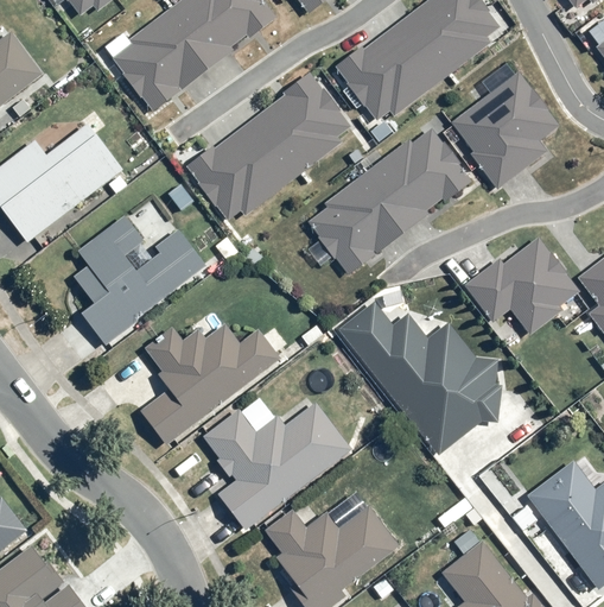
[(64,0),(81,23),(112,0),(64,0)]
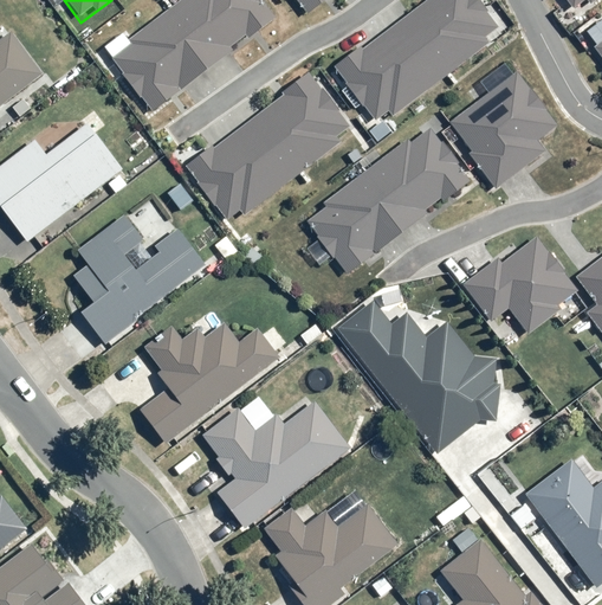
[(186,0),(108,55),(149,110),(273,19),(259,0),(186,0)]
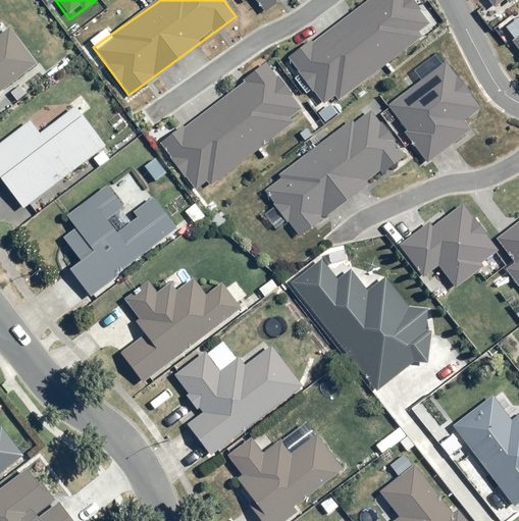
[(254,0),(263,13),(280,0),(254,0)]
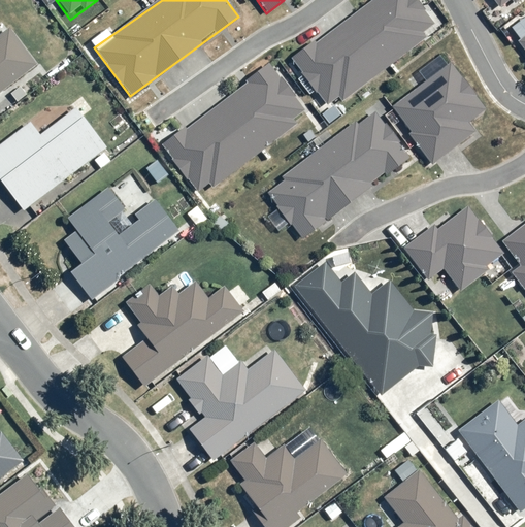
[(368,0),(289,59),(330,110),(429,33),(403,0),(368,0)]
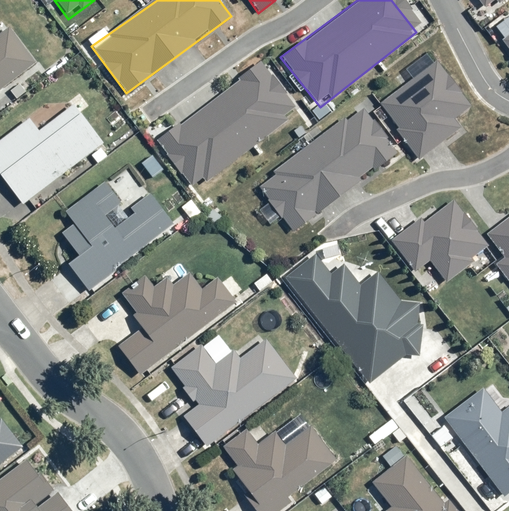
[(475,0),(482,9),(494,0),(475,0)]
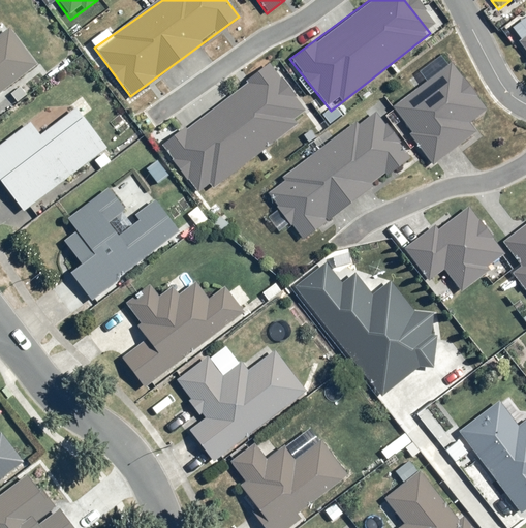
[(0,91),(36,65),(10,29),(0,36),(0,91)]
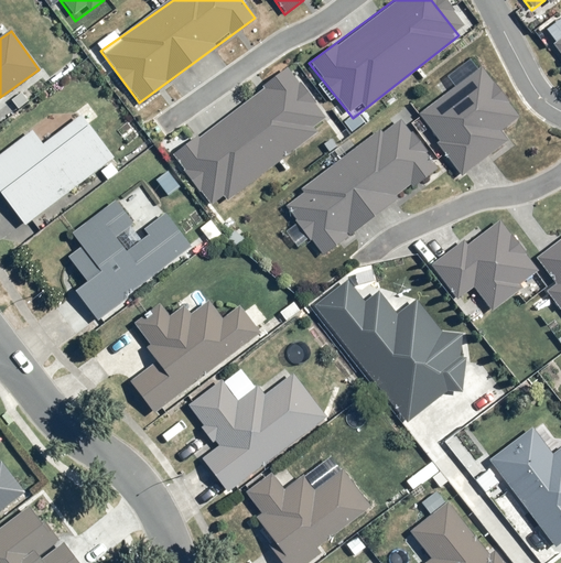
[(483,67),(419,114),(464,172),(508,140),(500,130),(518,117),(483,67)]
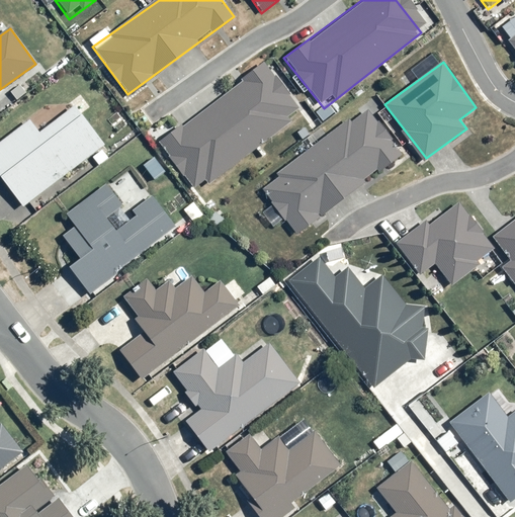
[(202,178),(205,185),(299,114),(263,63),(158,140),(191,185),(202,178)]
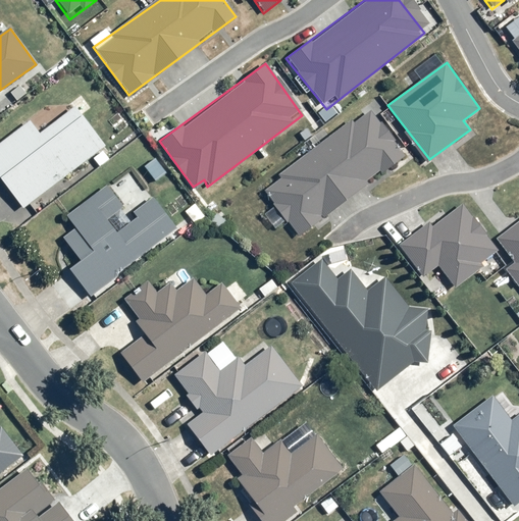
[(0,179),(22,208),(104,146),(74,106),(40,133),(31,120),(0,143),(0,179)]
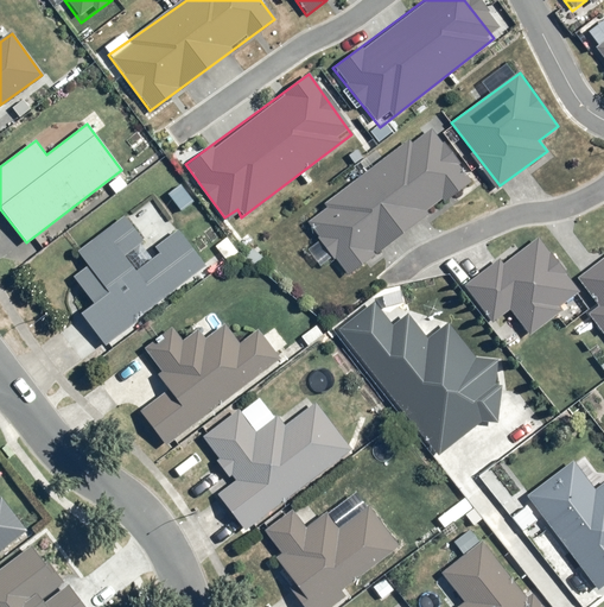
[(307,222),(347,274),(470,181),(431,130),(307,222)]
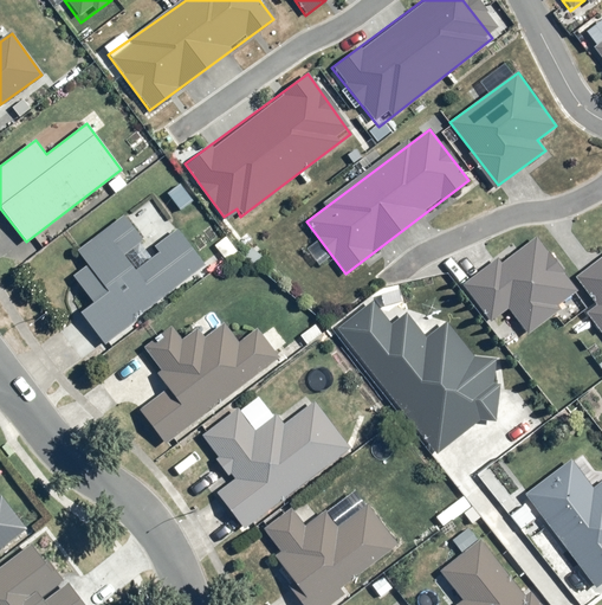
[(79,313),(104,345),(205,266),(177,230),(154,246),(159,252),(134,272),(121,256),(142,239),(125,216),(77,250),(109,291),(79,313)]
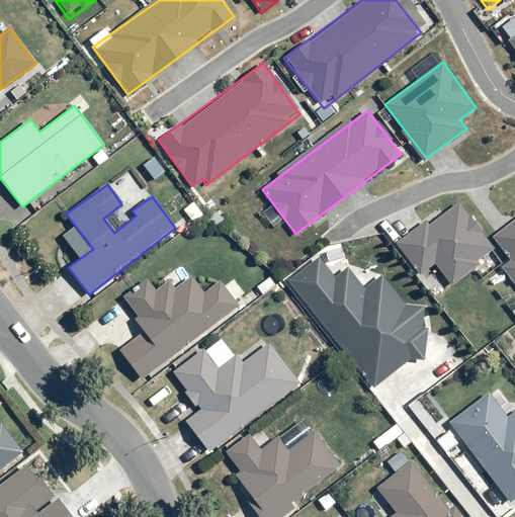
[(421,225),(397,243),(417,271),(433,258),(448,279),(491,248),(457,205),(426,229),(421,225)]
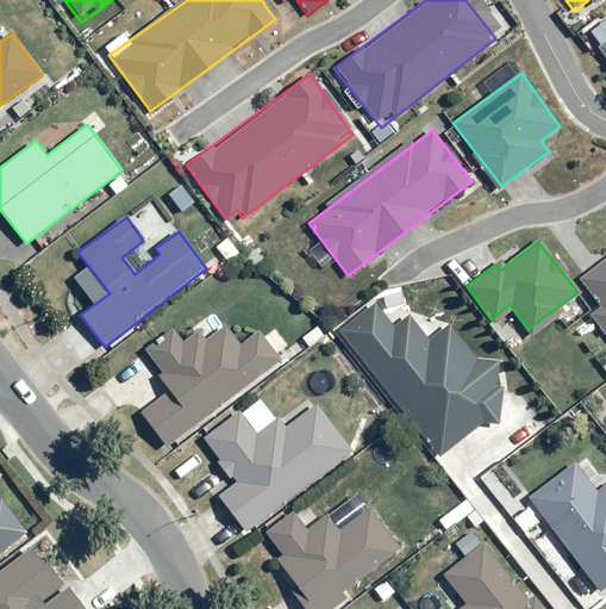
[(605,255),(576,279),(597,305),(587,314),(603,334),(605,331),(605,255)]
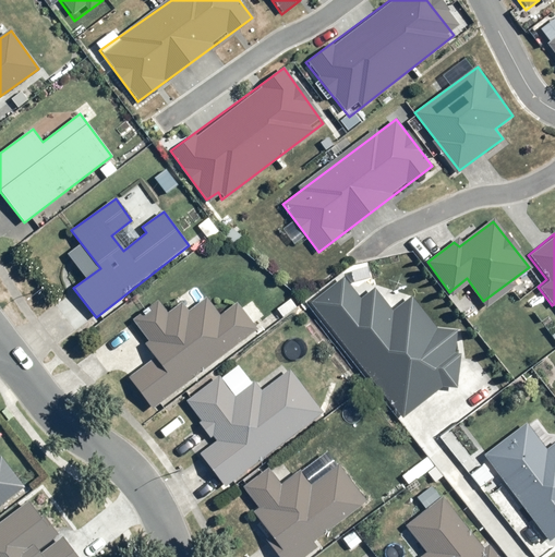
[(341,276),(310,302),(402,416),(444,385),(455,387),(460,331),(436,327),(411,295),(391,311),(374,288),(360,298),(341,276)]
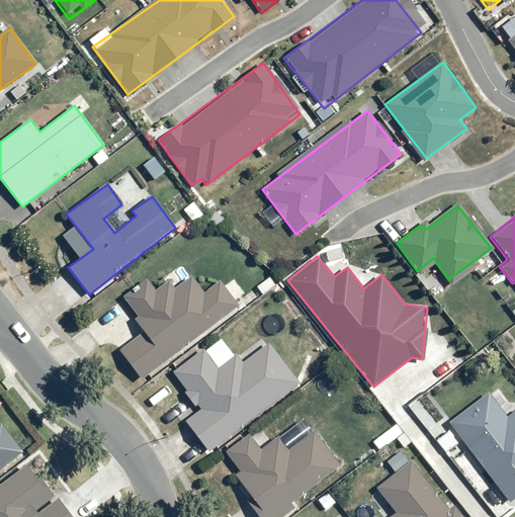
[(117,350),(140,379),(238,306),(220,280),(203,291),(192,276),(174,287),(169,280),(155,289),(146,278),(122,296),(147,328),(117,350)]
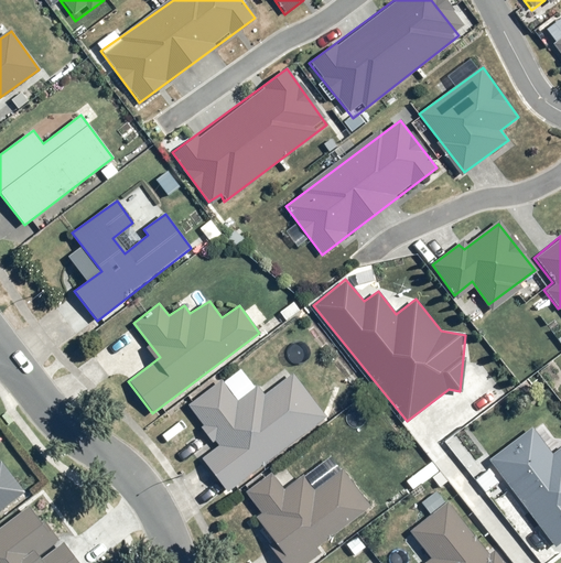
[(202,457),(227,491),(326,417),(293,374),(265,394),(257,385),(237,400),(222,379),(189,404),(218,444),(202,457)]
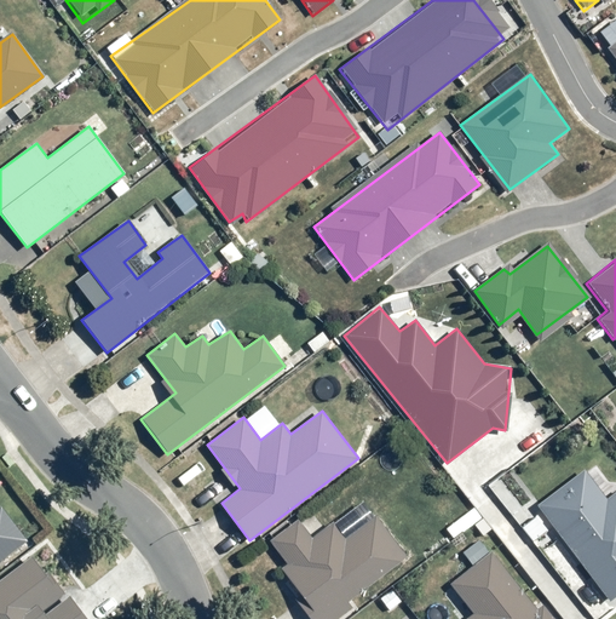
[(583,470),(537,504),(610,601),(615,596),(615,493),(608,500),(583,470)]
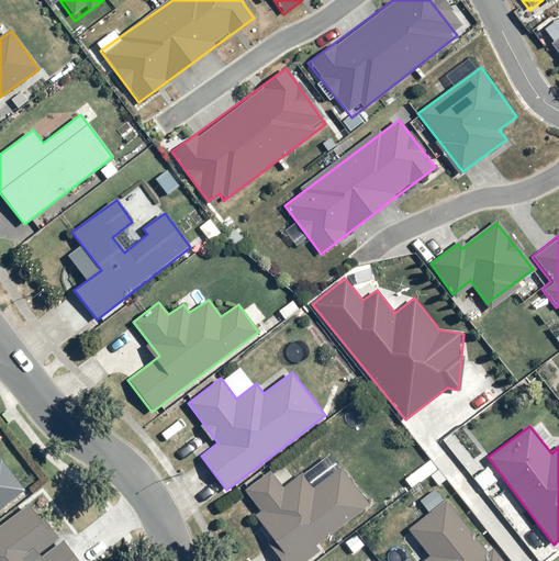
[(0,506),(23,490),(0,459),(0,506)]
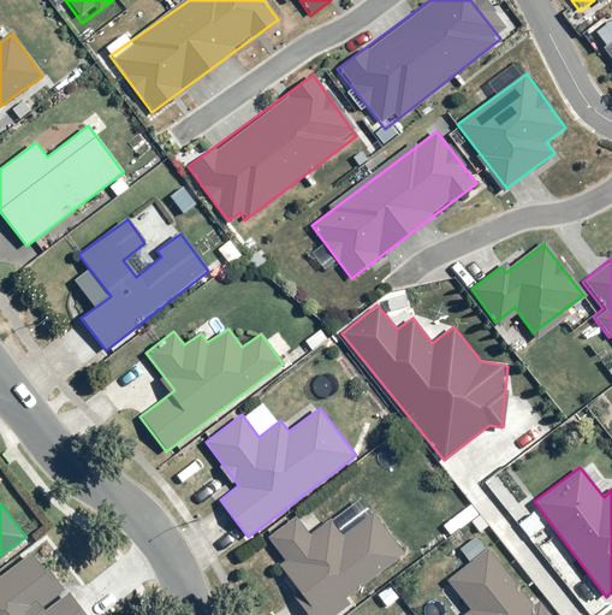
[(334,614),(350,604),(345,597),(404,554),(374,513),(343,534),(332,518),(309,534),(297,516),(267,536),(285,560),(273,567),(307,614),(334,614)]
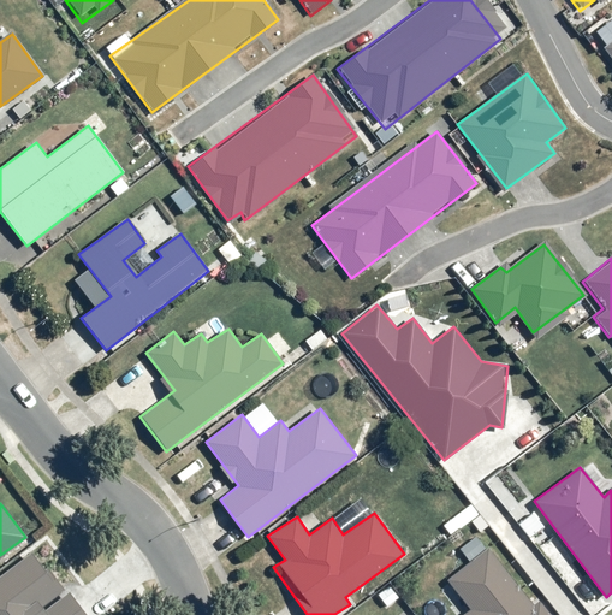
[(541,614),(487,548),(447,579),(469,610),(468,614),(541,614)]
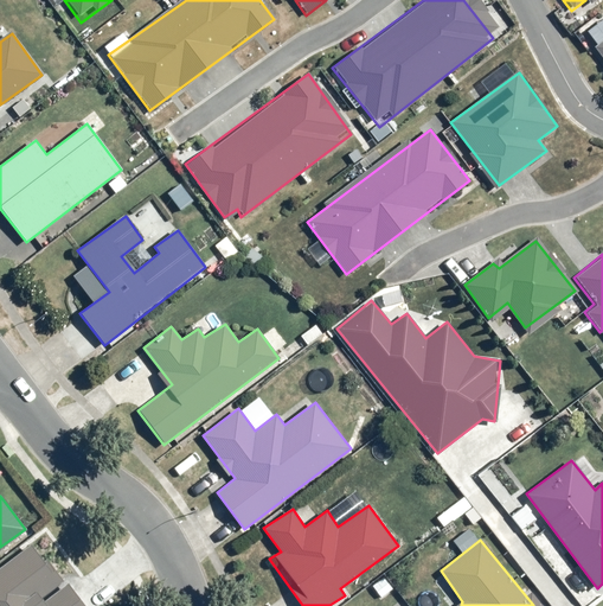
[(61,581),(30,542),(0,565),(0,605),(83,605),(65,582),(43,600),(40,597),(61,581)]
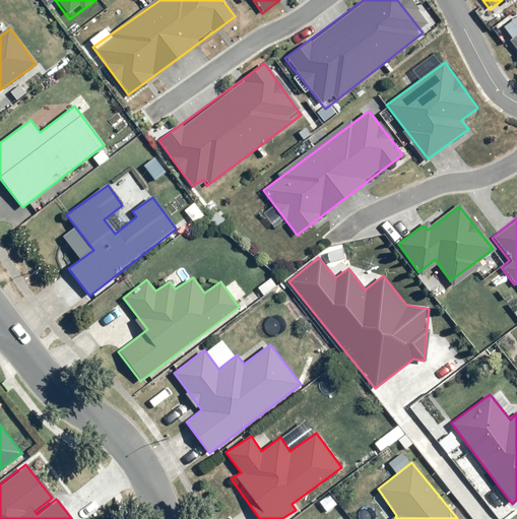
All buildings are outlined.
